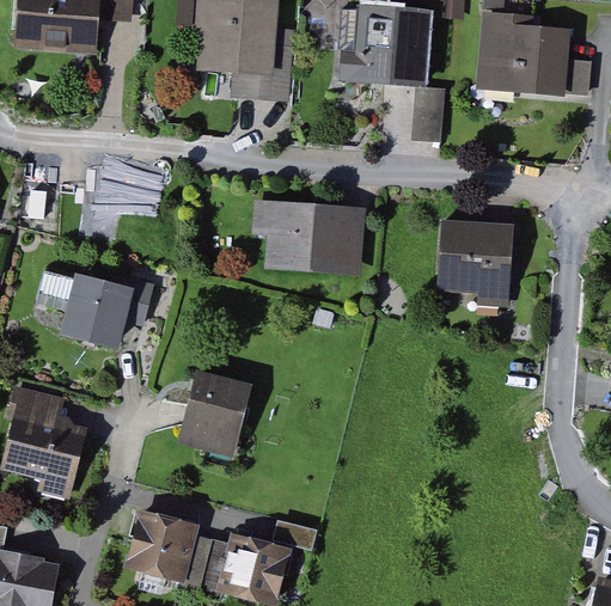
[(24,0),(22,44),(99,50),(102,24),(141,26),(144,0),(24,0)]
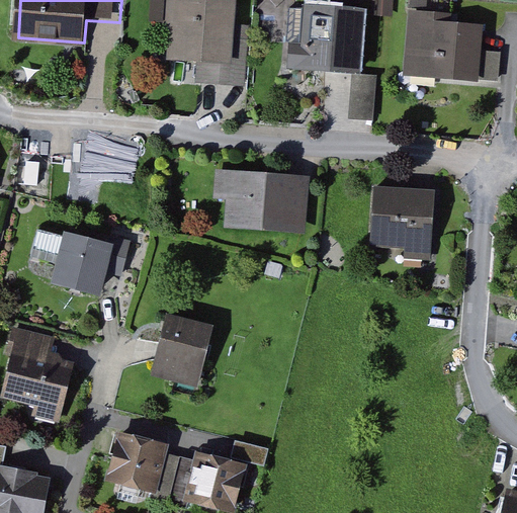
[(170,0),(167,56),(232,60),(235,0),(170,0)]
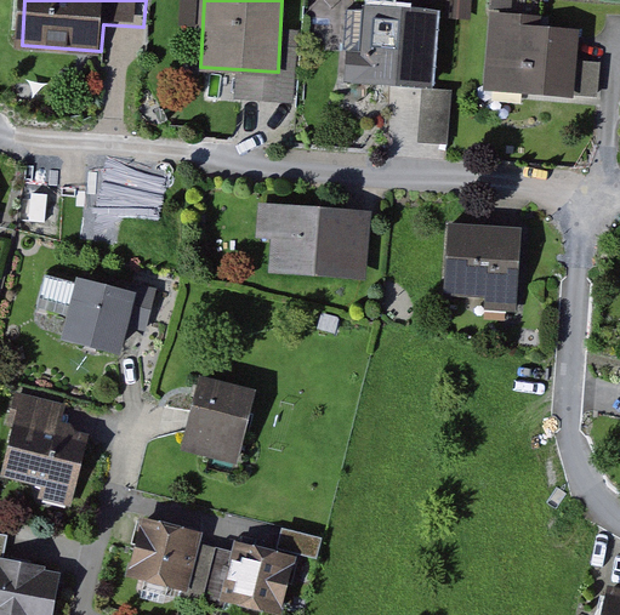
[(458,0),(458,13),(478,15),(477,0),(458,0)]
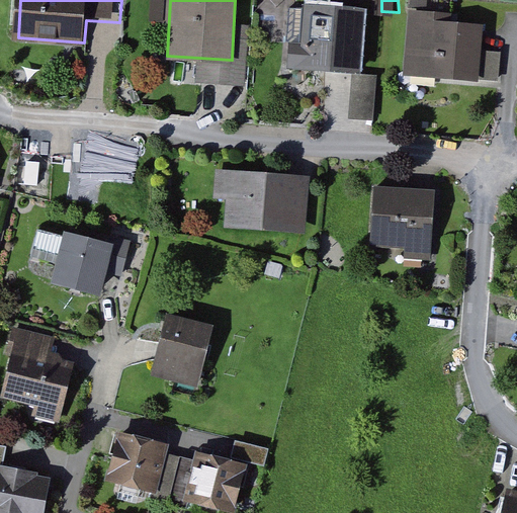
[(362,9),(300,5),(297,63),(359,66),(362,9)]
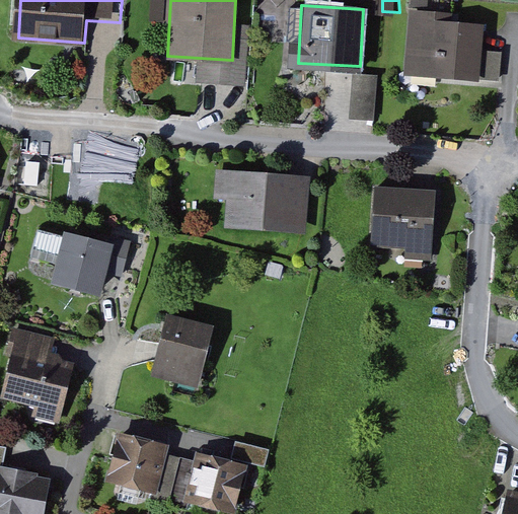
[(447,8),(413,8),(413,77),(482,76),(481,21),(447,22),(447,8)]
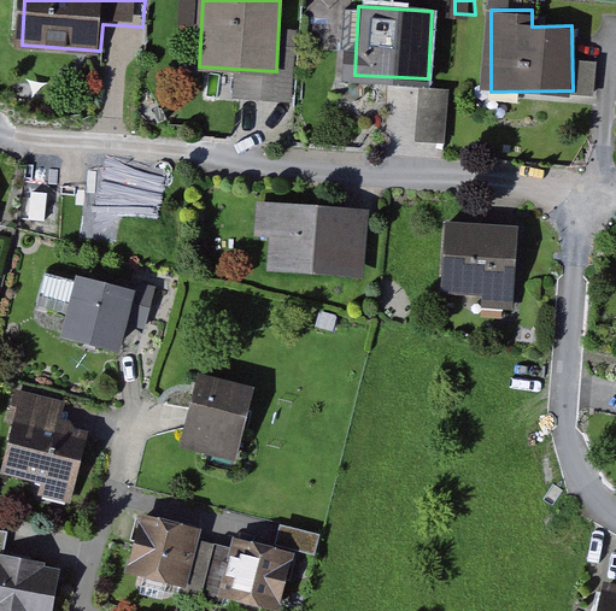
[(445,137),(445,90),(421,90),(421,137),(445,137)]
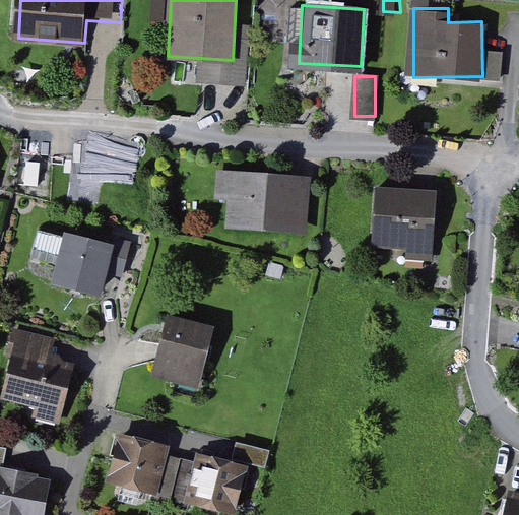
[(311,177),(232,170),(226,223),(306,232),(311,177)]
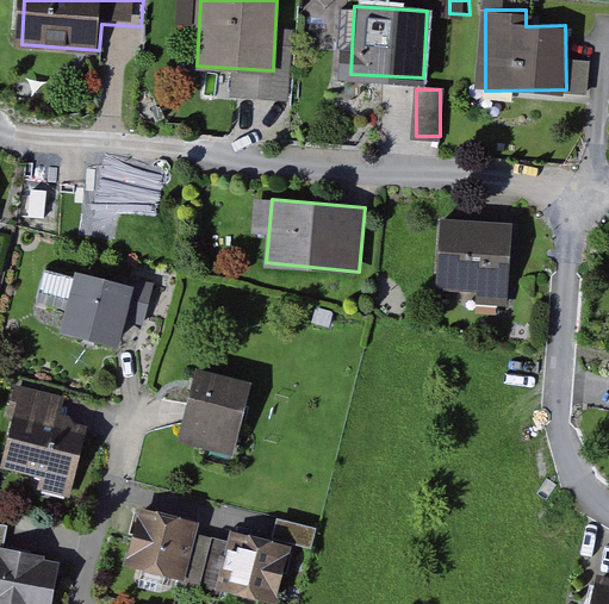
[(514,225),(442,219),(435,291),(507,298),(514,225)]
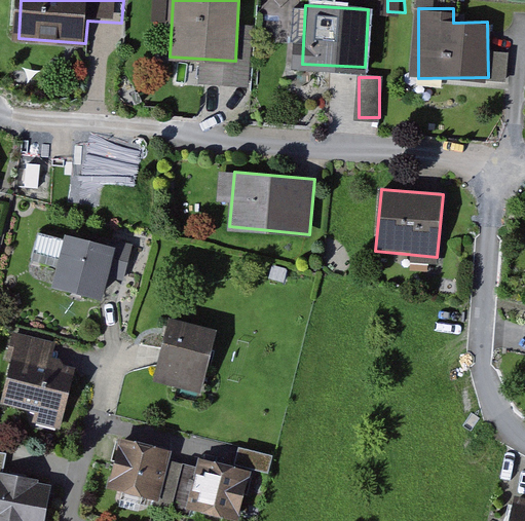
[(133,252),(71,233),(57,281),(118,299),(133,252)]
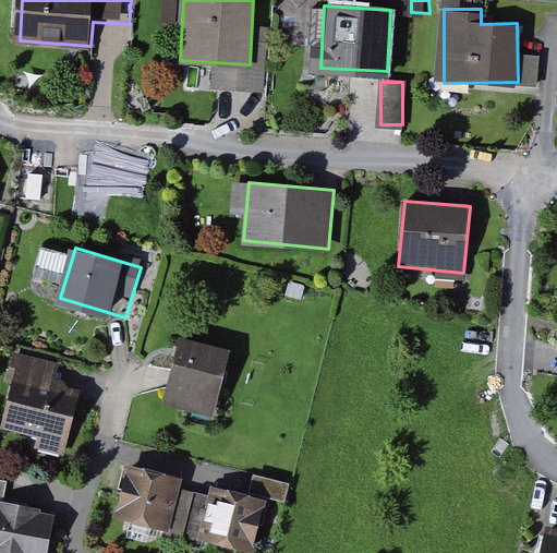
[(229,352),(178,339),(162,405),(214,417),(229,352)]
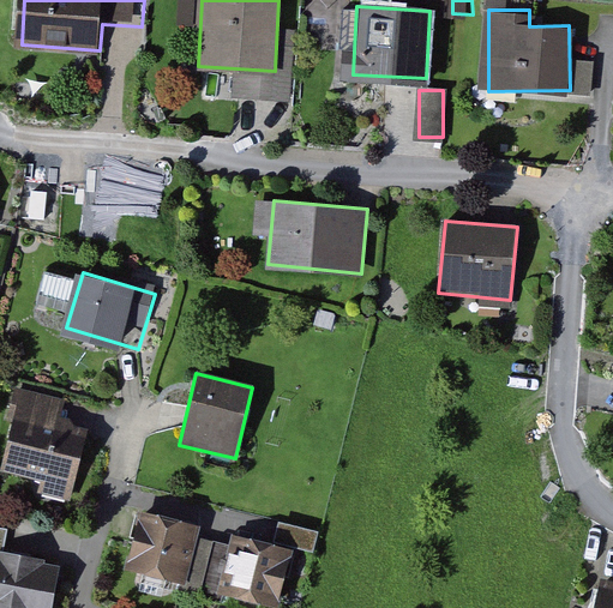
[(70,402),(34,380),(19,405),(29,413),(4,456),(66,492),(100,433),(64,413),(70,402)]
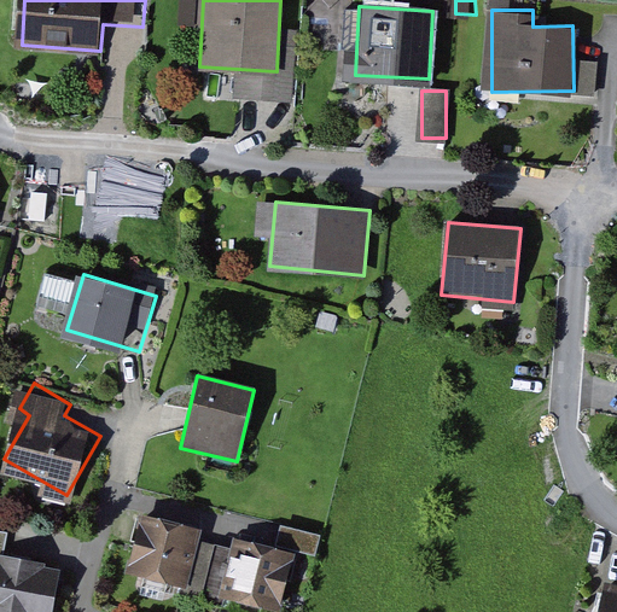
[(202,529),(155,516),(138,575),(186,588),(202,529)]
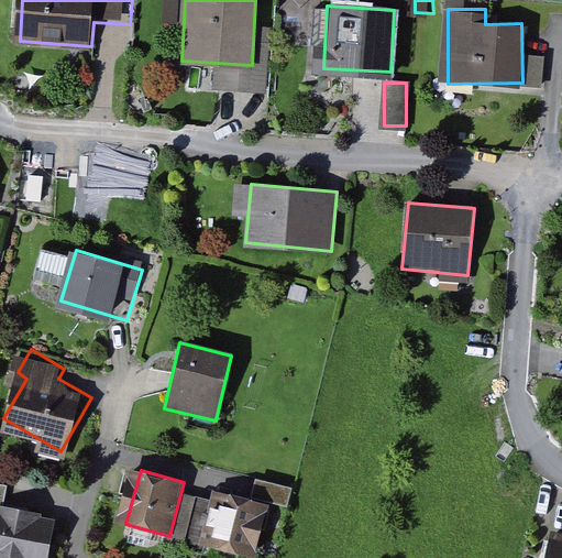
[(255,498),(209,487),(196,542),(242,553),(255,498)]
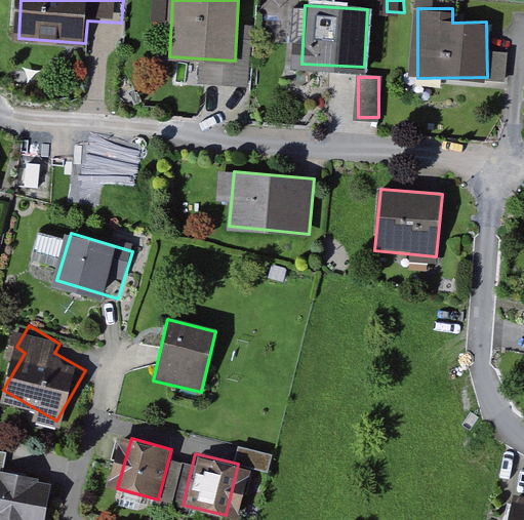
[(43,519),(61,484),(0,455),(0,519),(43,519)]
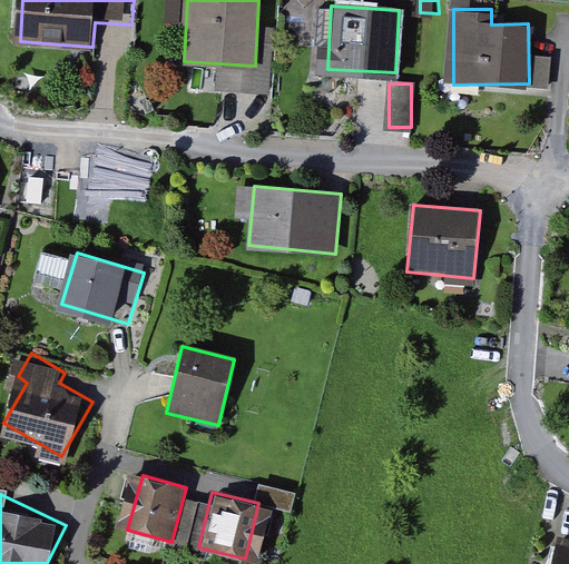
[(568,563),(568,543),(555,541),(549,563),(568,563)]
